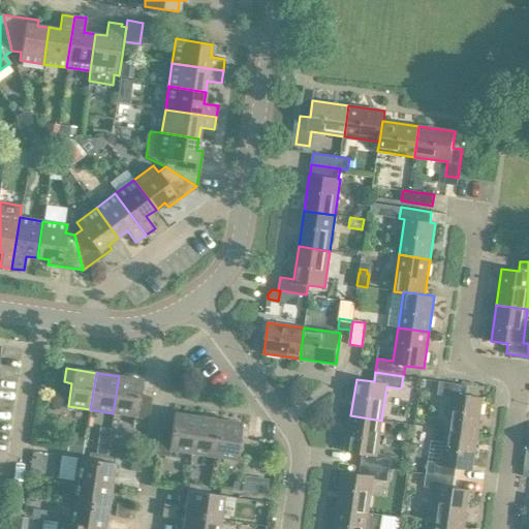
[(119,376),(113,413),(134,416),(133,423),(147,425),(152,397),(138,395),(142,379),(119,376)]
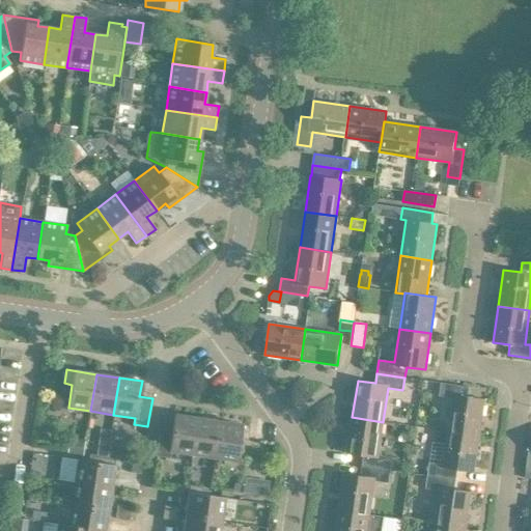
[(469,387),(441,383),(439,396),(453,397),(448,431),(479,436),(484,399),(468,397),(469,387)]
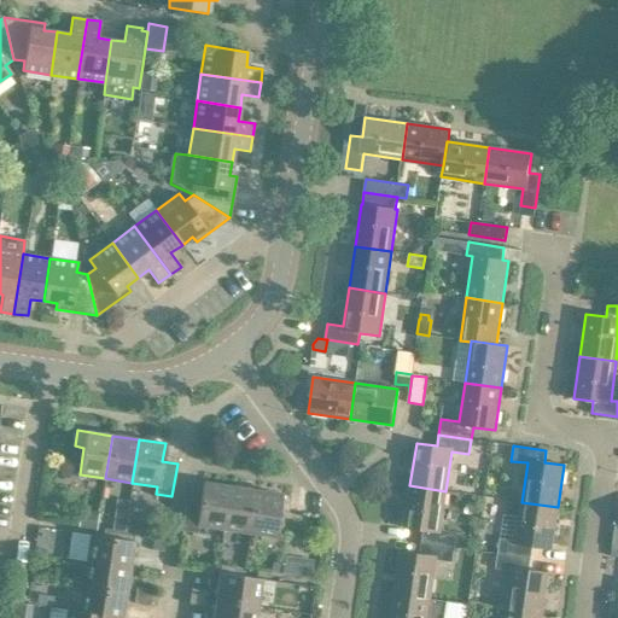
[(186,499),(181,531),(197,534),(198,525),(222,530),(229,487),(203,483),(200,501),(186,499)]
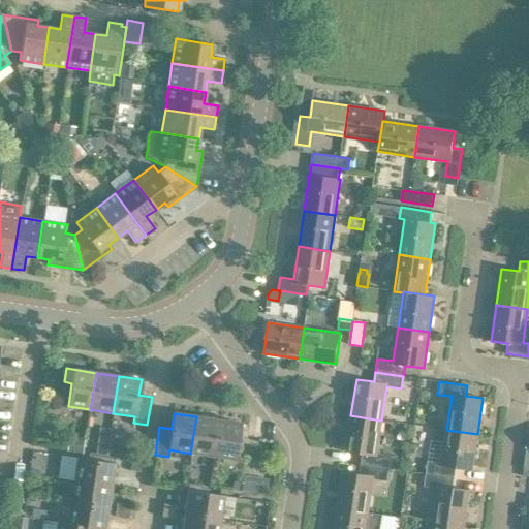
[(381,421),(350,415),(345,452),(363,454),(361,464),(389,468),(391,456),(377,454),(381,421)]
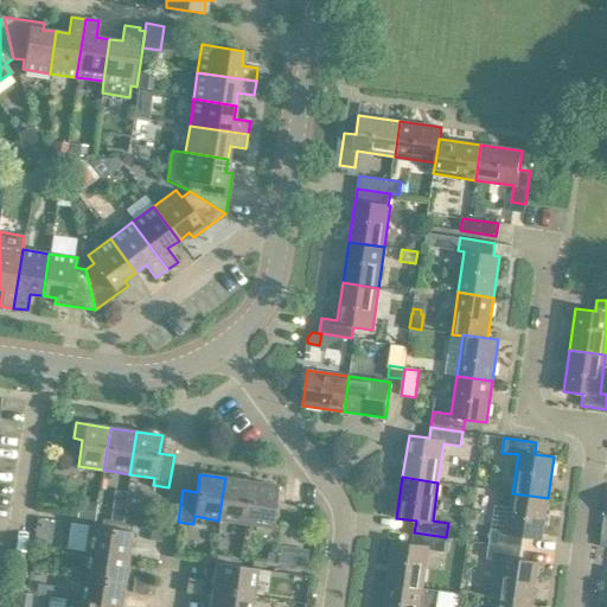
[(251,481),(225,478),(218,521),(244,524),(251,481)]
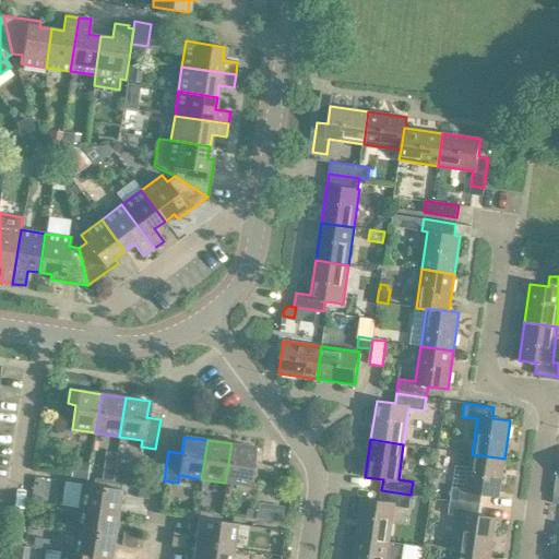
[(232,443),(225,483),(249,486),(253,462),(260,463),(262,449),(232,443)]
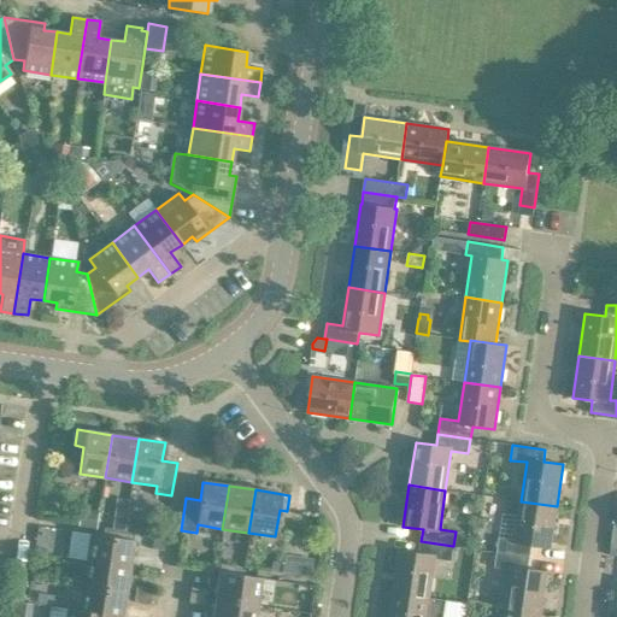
[(557,506),(521,501),(515,540),(499,538),(497,552),(529,557),(532,546),(551,548),(557,506)]
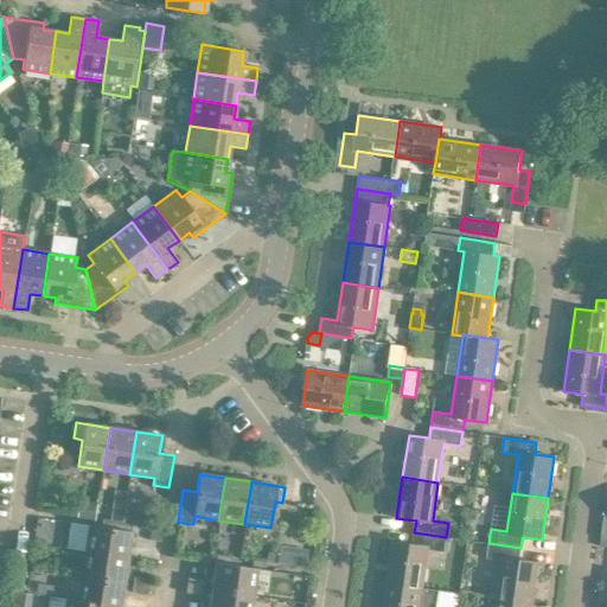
[(80,500),(77,518),(95,521),(97,503),(80,500)]
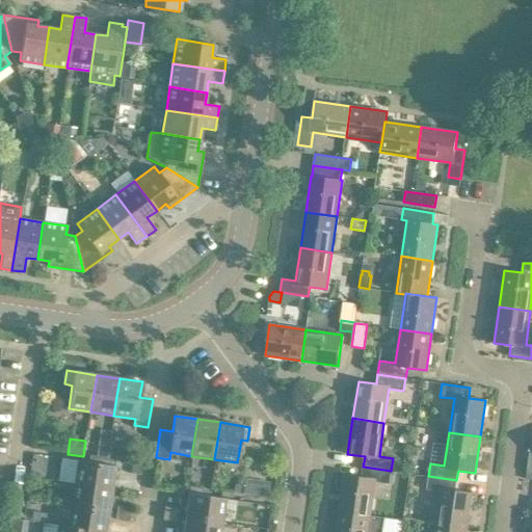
[(55,481),(71,483),(74,456),(58,455),(55,481)]
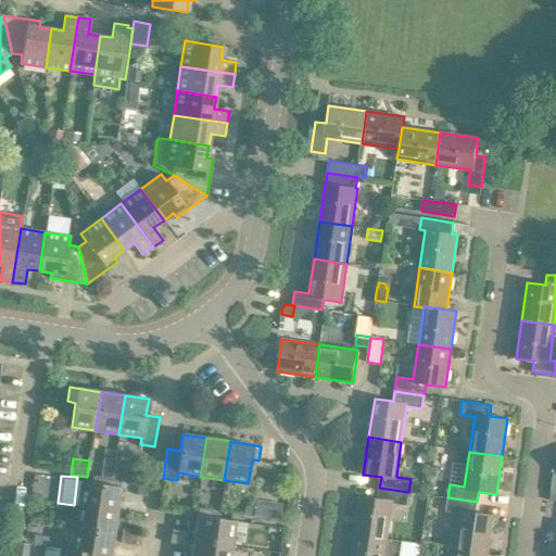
[(81,481),(77,505),(116,510),(121,480),(93,476),(92,482),(81,481)]
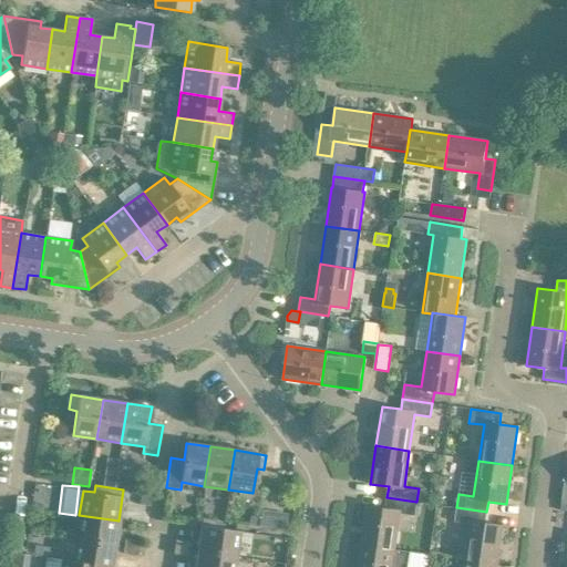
[(416,502),(387,497),(385,508),(367,505),(361,544),(394,549),(400,514),(414,516),(416,502)]
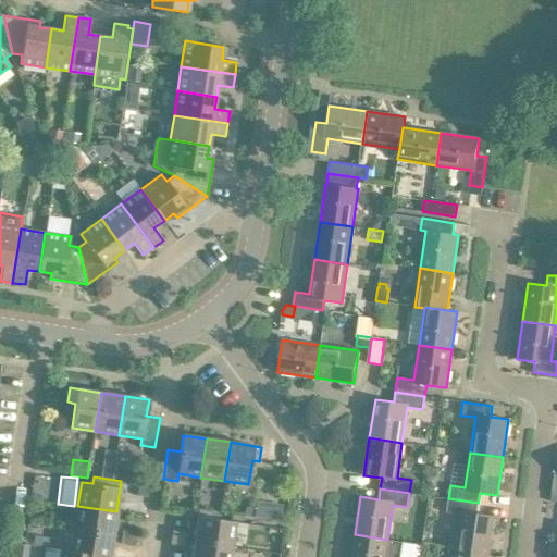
[(478,503),(448,498),(446,512),(461,515),(456,549),(489,554),(494,516),(477,514),(478,503)]
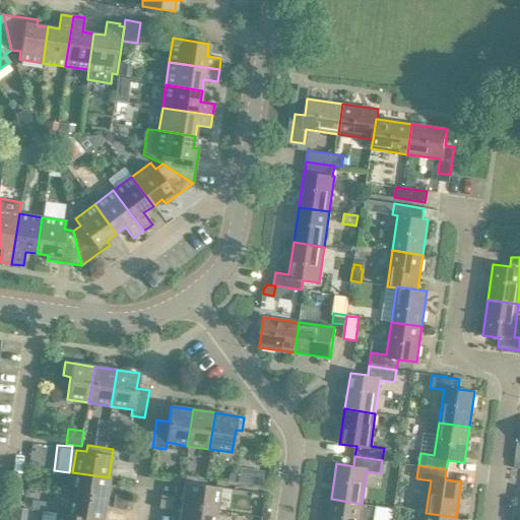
[(72,472),(69,494),(106,499),(109,477),(72,472)]
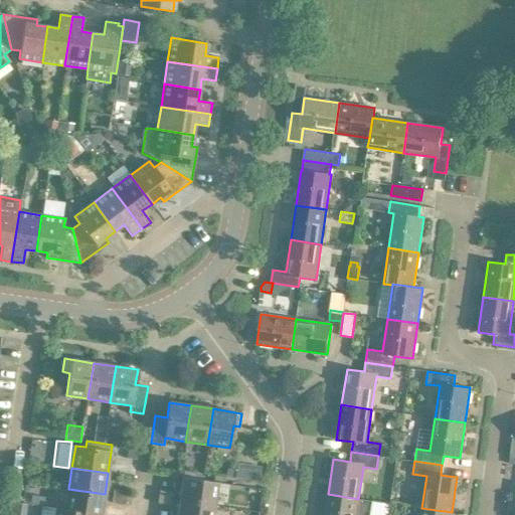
[(183,471),(179,499),(215,504),(218,483),(196,479),(197,473),(183,471)]
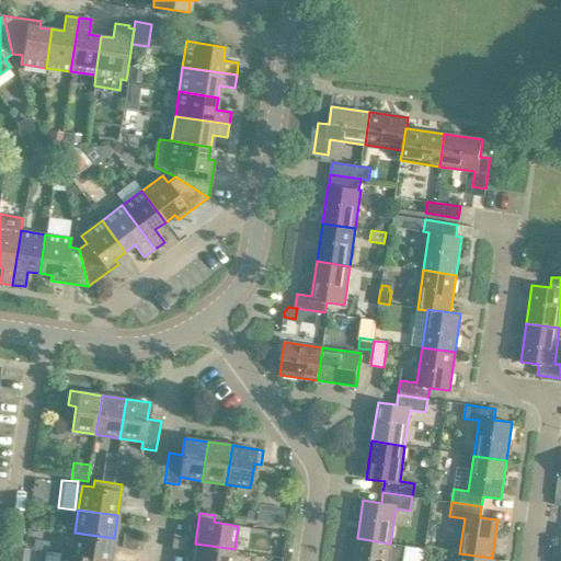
[(61,553),(61,554),(102,560),(110,560),(114,538),(75,533),(71,556),(61,553)]
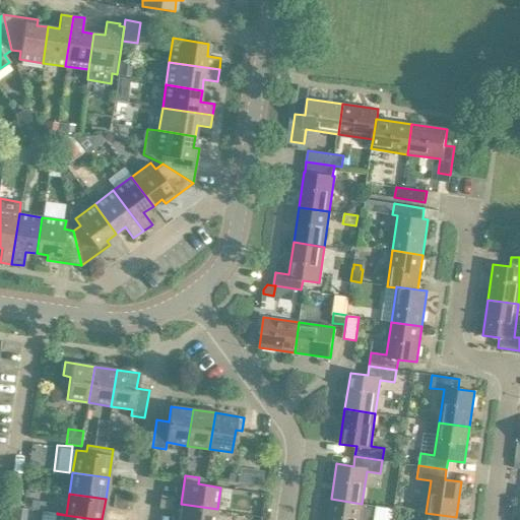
[(115,494),(114,501),(127,503),(128,496),(115,494)]
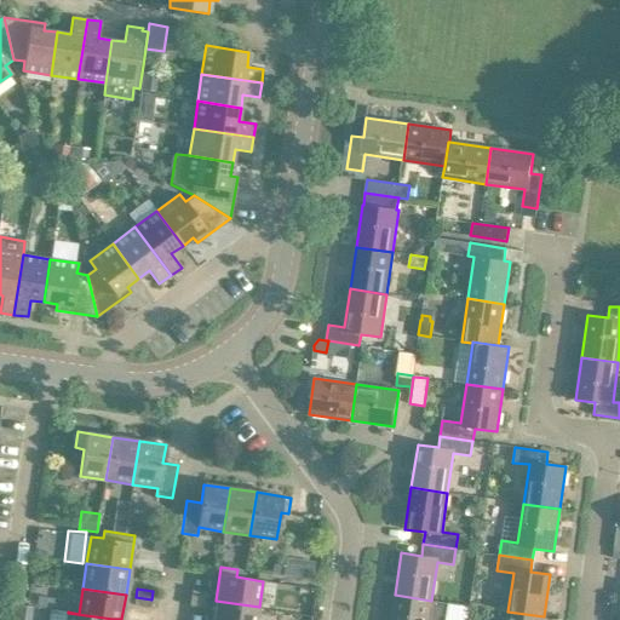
[(190,597),(206,600),(207,592),(191,590),(190,597)]
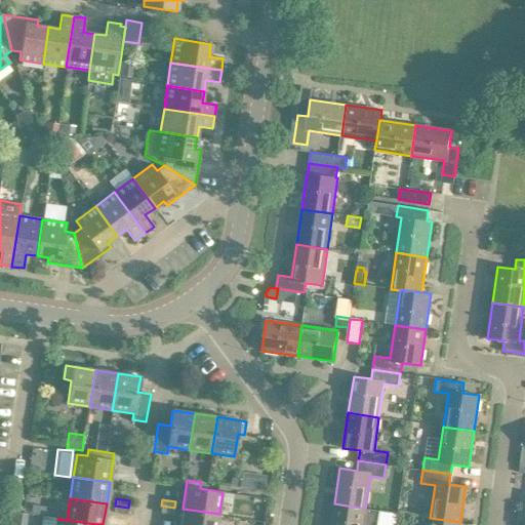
[(365,509),(334,503),(331,524),(376,524),(379,511),(365,509)]
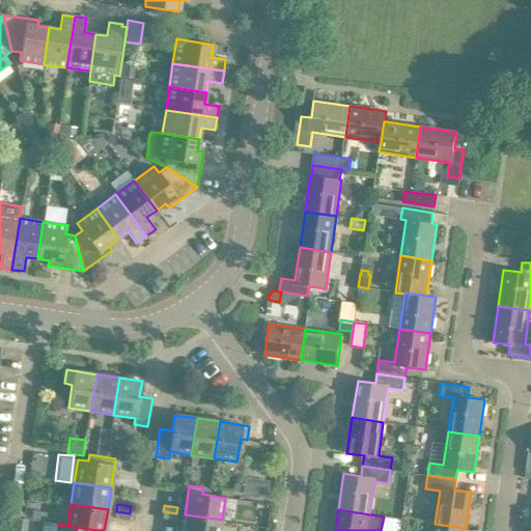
[(130,513),(116,511),(115,519),(129,520),(130,513)]
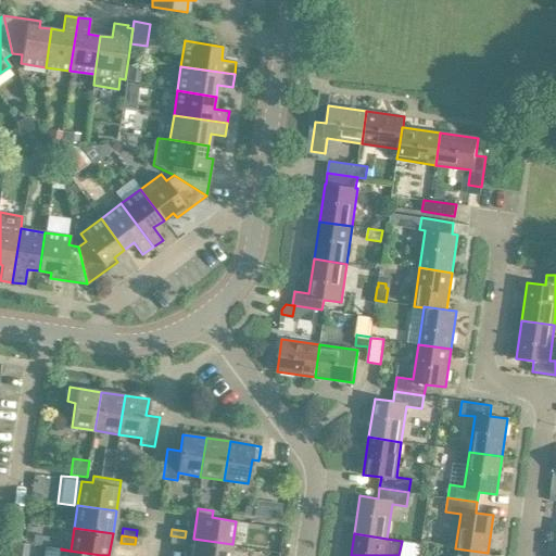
[(185,538),(171,535),(169,543),(184,545),(185,538)]
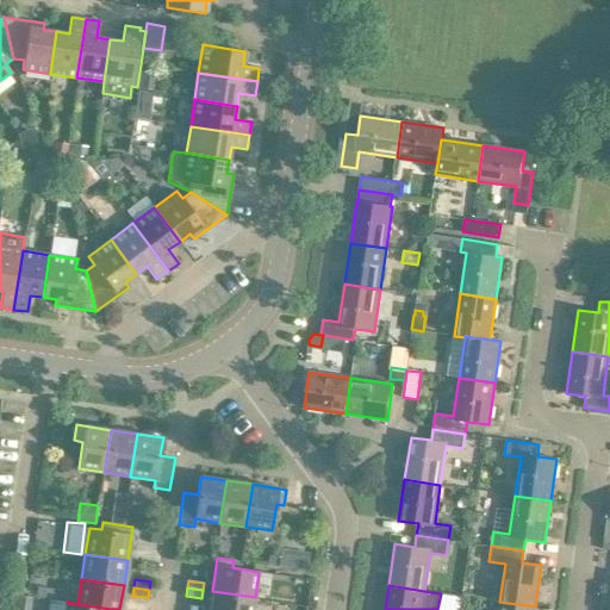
[(253,609),(255,597),(212,591),(209,609),(253,609)]
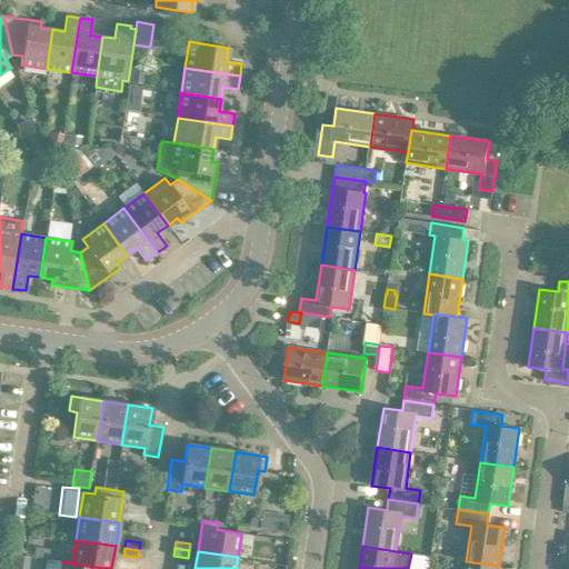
[(57,568),(59,557),(43,555),(41,568),(57,568)]
